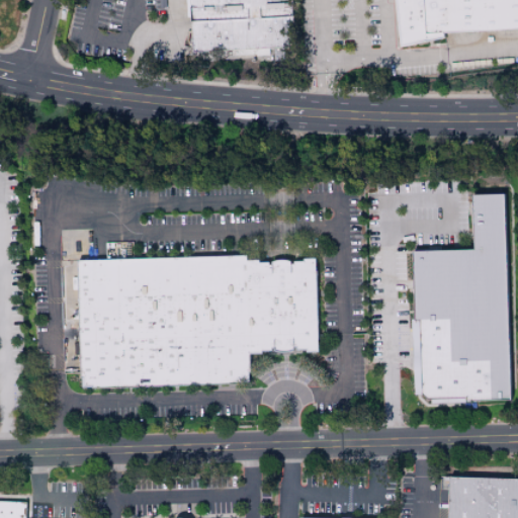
[(193,53),(190,0),(292,0),(295,48),(193,53)]
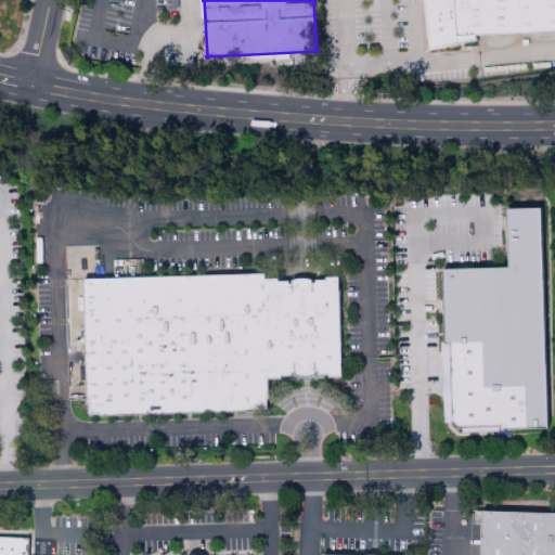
[(554,0),(554,30),(480,36),(480,50),(431,53),(425,0),(554,0)]
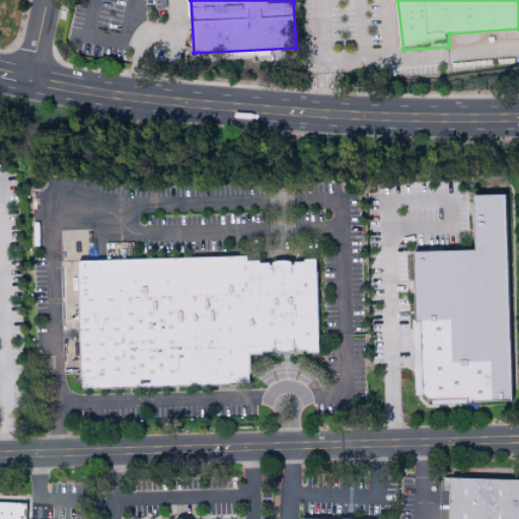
[(473,196),(475,251),(414,252),(416,321),(414,321),(416,396),(424,396),(428,400),(432,400),(432,404),(473,404),(473,402),(512,402),(506,196),(473,196)]
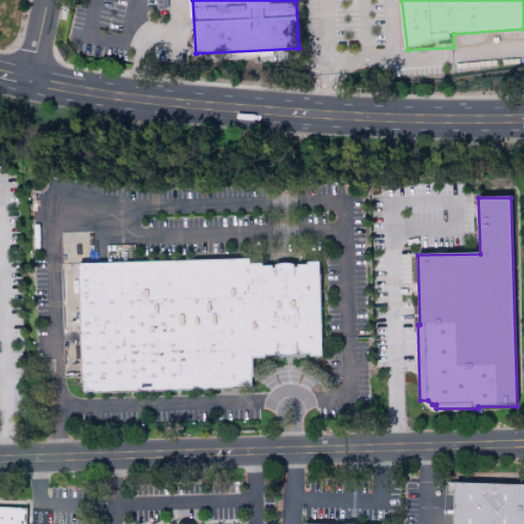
[(80,264),(251,259),(251,264),(263,264),(263,266),(273,266),(273,269),(275,268),(275,266),(276,265),(278,265),(280,264),(282,264),(285,264),(287,263),(289,264),(291,264),(294,265),(296,266),(296,268),(298,268),(298,265),(308,265),(308,262),(321,262),(323,356),(311,356),(311,352),(301,352),(301,349),(299,349),(298,350),(296,351),(294,351),(291,351),(288,351),(286,351),(282,351),(280,350),(274,350),(274,354),(265,354),(265,356),(254,356),(254,388),(244,389),(244,390),(94,394),(94,393),(84,393),(84,384),(83,384),(80,264)]
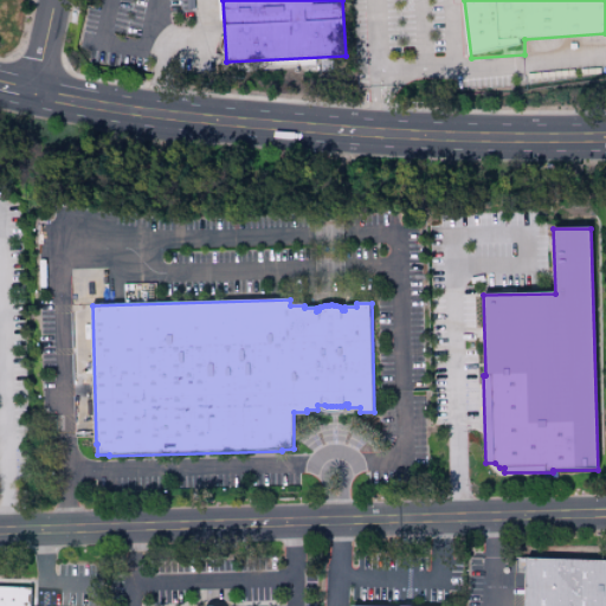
[(605,605),(605,561),(527,559),(524,605),(605,605)]
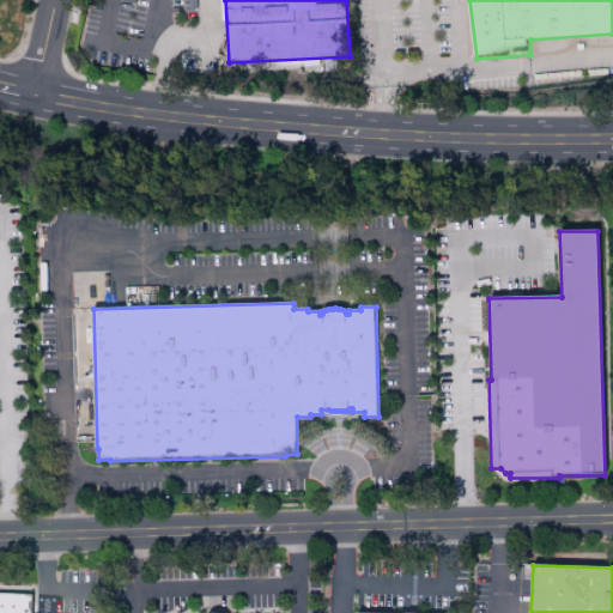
[(0,612),(32,612),(34,595),(0,594),(0,612)]
